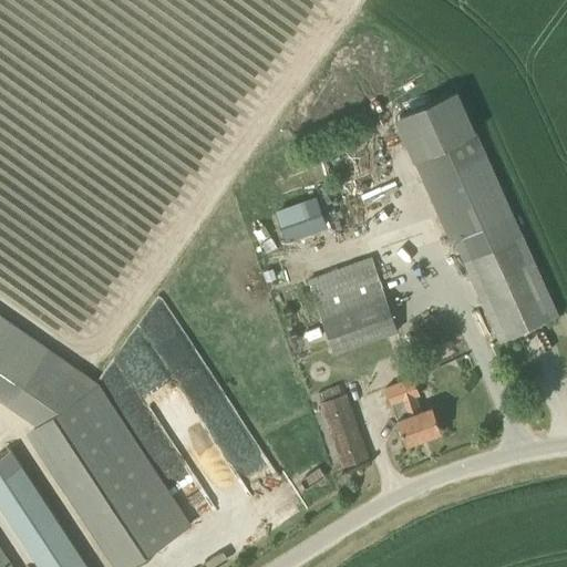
[(456,88),(394,115),(422,178),(484,150),(456,88)]
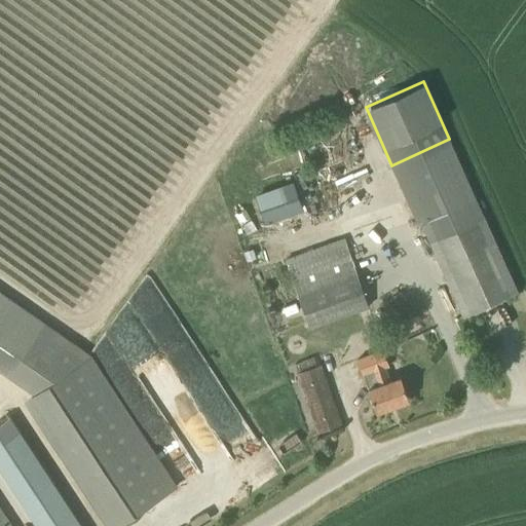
[(295,157),(248,174),(253,188),(300,173),(295,157)]
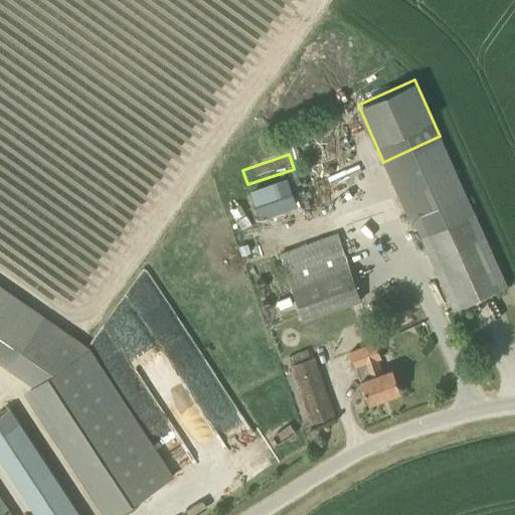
[(288,179),(249,193),(260,222),(298,208),(288,179)]
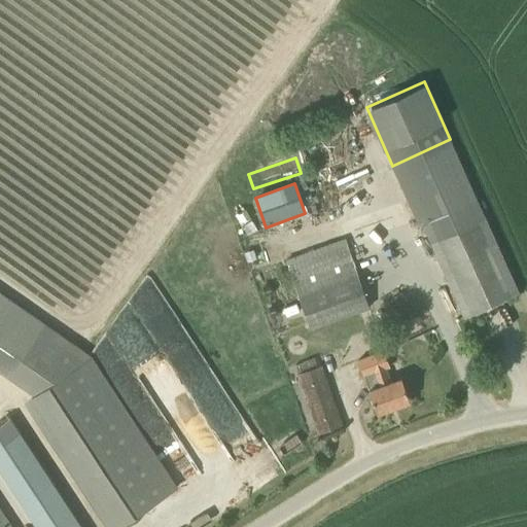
[(519,292),(478,200),(422,221),(465,317),(519,292)]
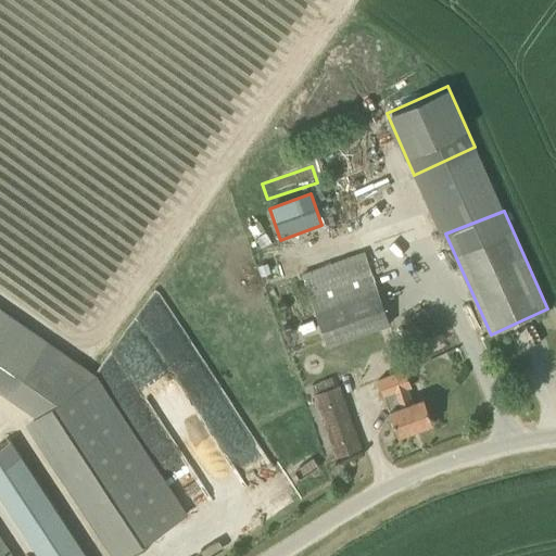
[(369,268),(307,290),(328,346),(390,325),(369,268)]
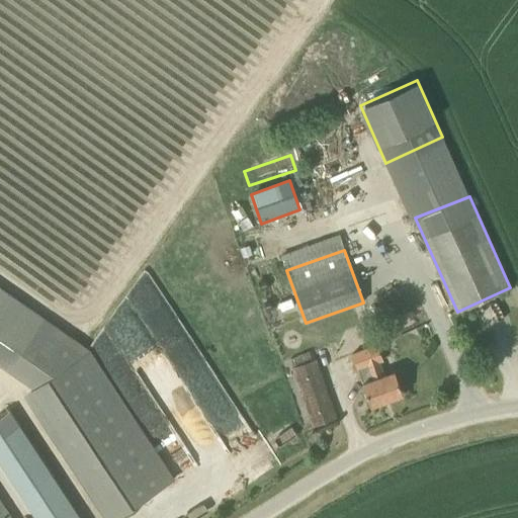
[(86,354),(0,290),(0,371),(25,391),(86,354)]
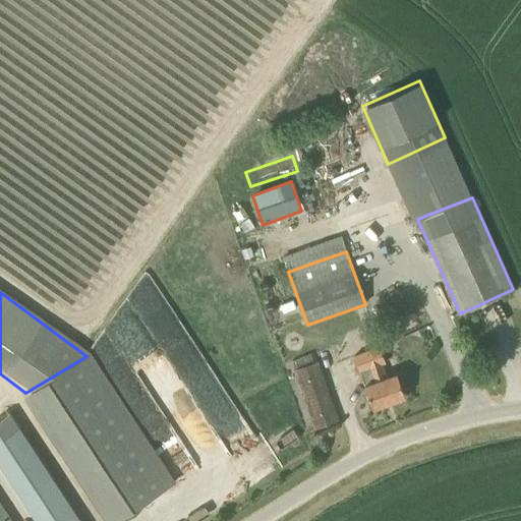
[(385,379),(380,365),(385,363),(380,348),(354,357),(360,373),(365,387),(373,408),(406,397),(398,374),(385,379)]
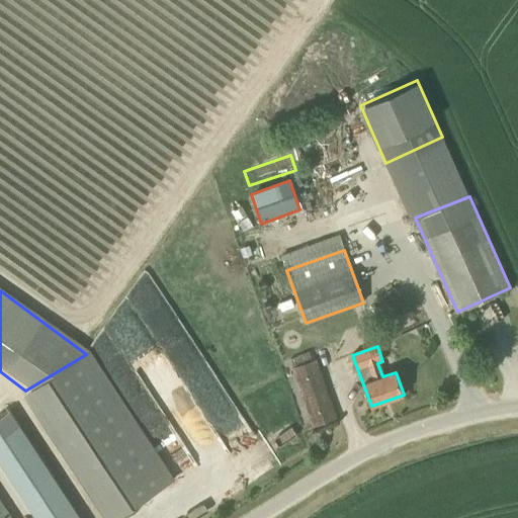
[(99,517),(125,517),(171,486),(86,354),(25,391),(22,394),(99,517)]
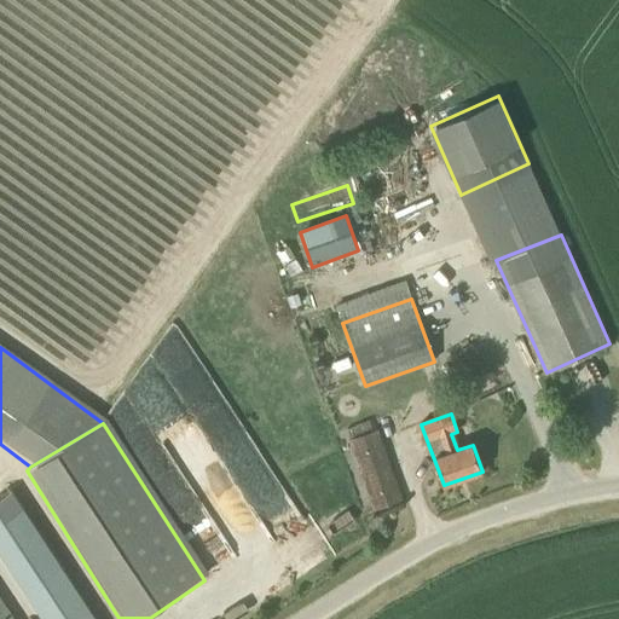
[(375,509),(403,499),(377,429),(350,439),(375,509)]
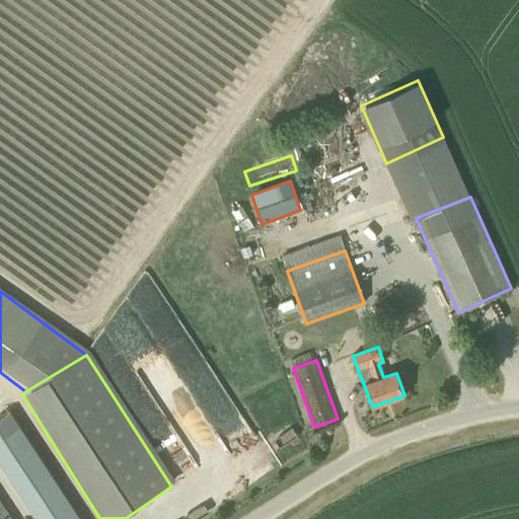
[(76,518),(9,418),(0,423),(0,462),(36,518),(76,518)]
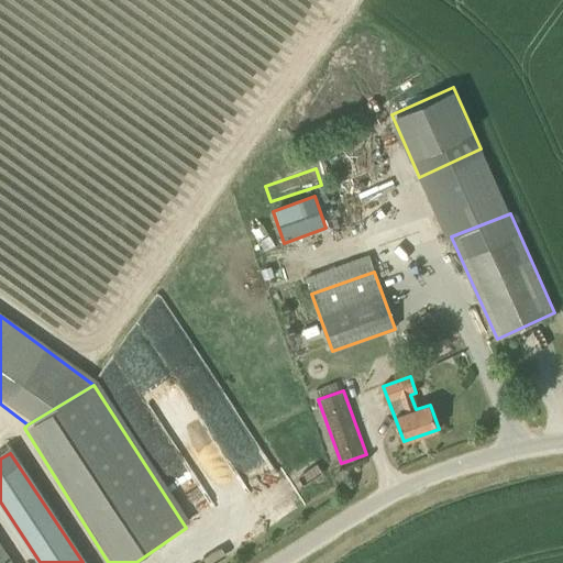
[(0,562),(13,562),(0,542),(0,562)]
